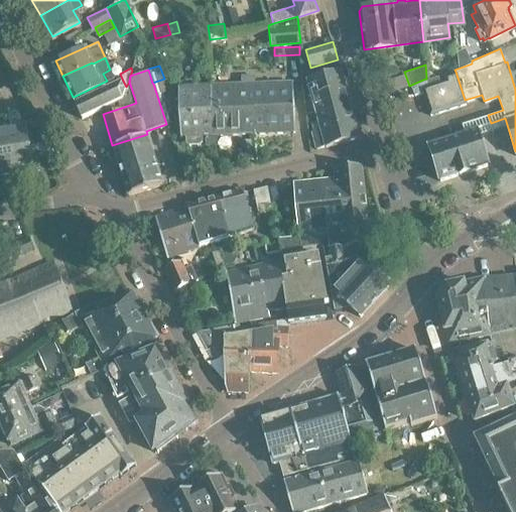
[(346,92),(340,70),(306,79),(312,101),(346,92)]
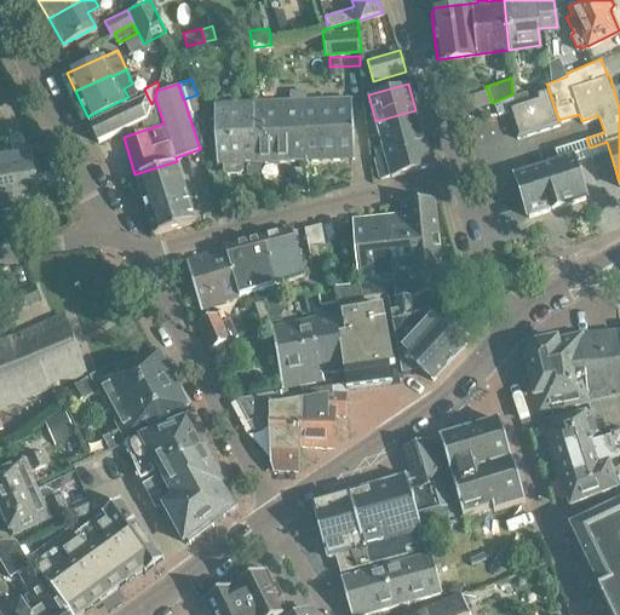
[(511,95),(492,103),(495,113),(509,109),(517,136),(560,122),(558,120),(547,86),(534,91),(535,96),(514,103),(511,95)]
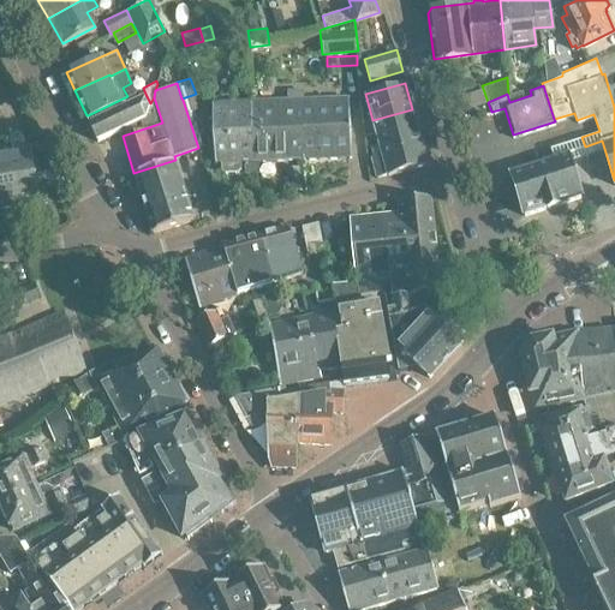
[(288,89),(288,100),(249,101),(251,159),(258,159),(300,156),(297,89),(288,89)]
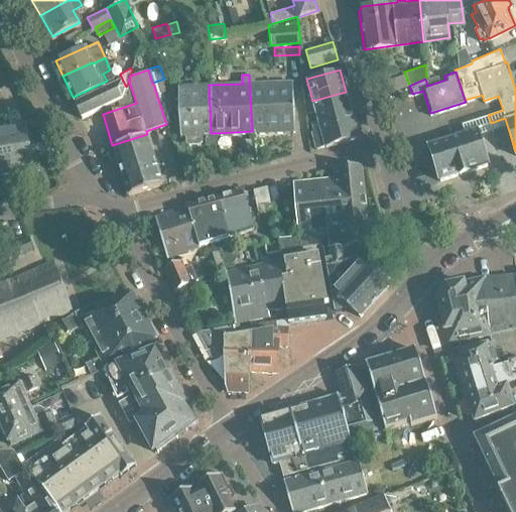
[(292,81),(256,83),(255,75),(249,75),(252,131),(294,129),(292,81)]
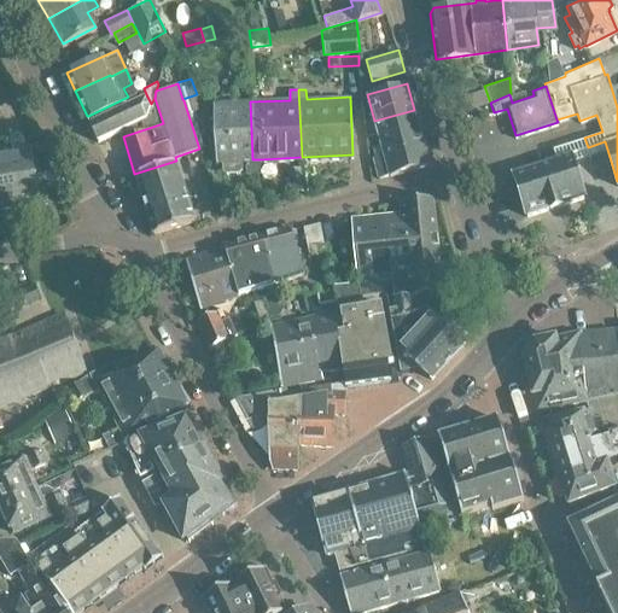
[(128,97),(88,116),(89,121),(98,139),(146,117),(151,104),(146,94),(138,98),(135,93),(128,97)]
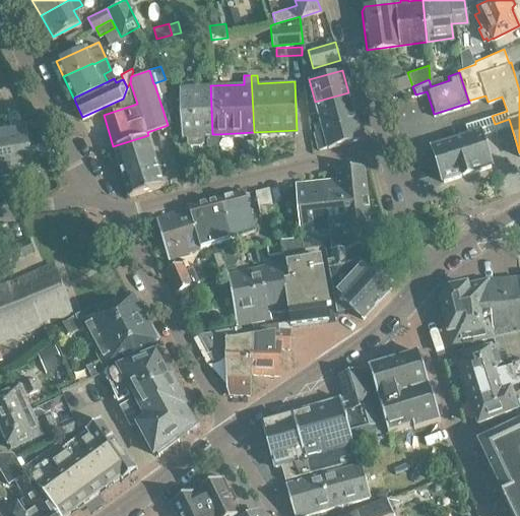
[(210,85),(179,87),(182,136),(187,136),(187,142),(190,144),(201,144),(203,141),(203,135),(207,135),(212,134),(210,85)]
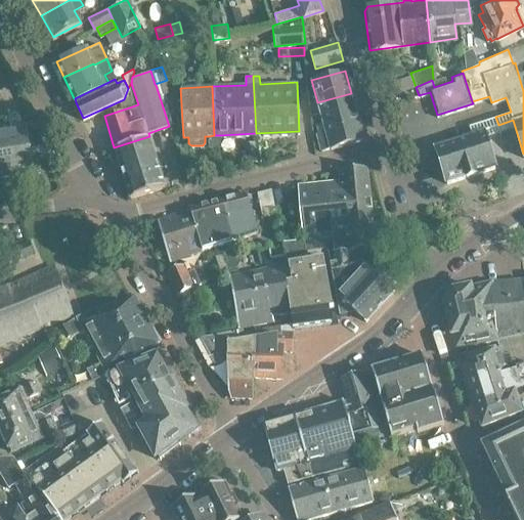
[(323,125),(357,116),(351,93),(317,102),(323,125)]
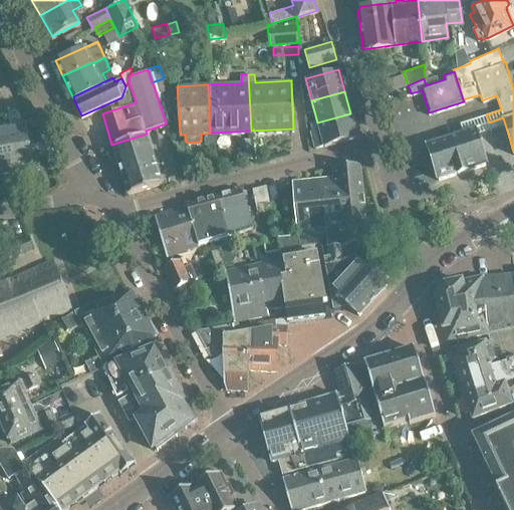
[(323,145),(356,136),(350,113),(317,122),(319,128),(310,131),(314,147),(323,144),(323,145)]
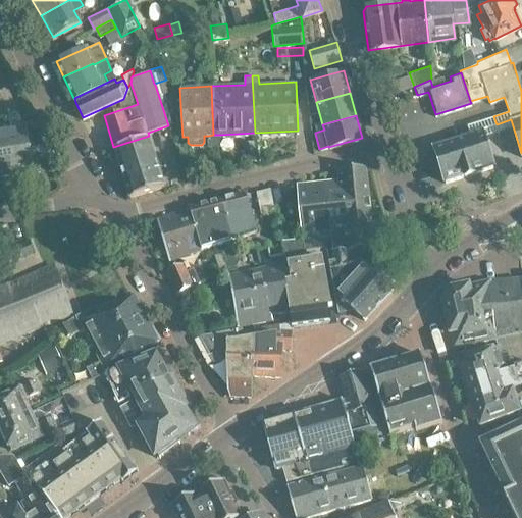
[(481,130),(497,124),(493,116),(467,124),(469,133),(433,145),(445,180),(464,174),(464,175),(474,172),(473,171),(492,165),(481,130)]
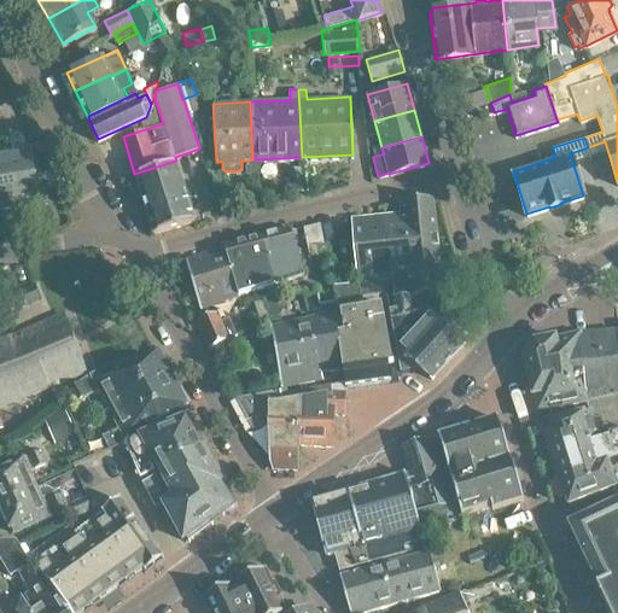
[(0,206),(36,199),(29,146),(0,150),(0,206)]
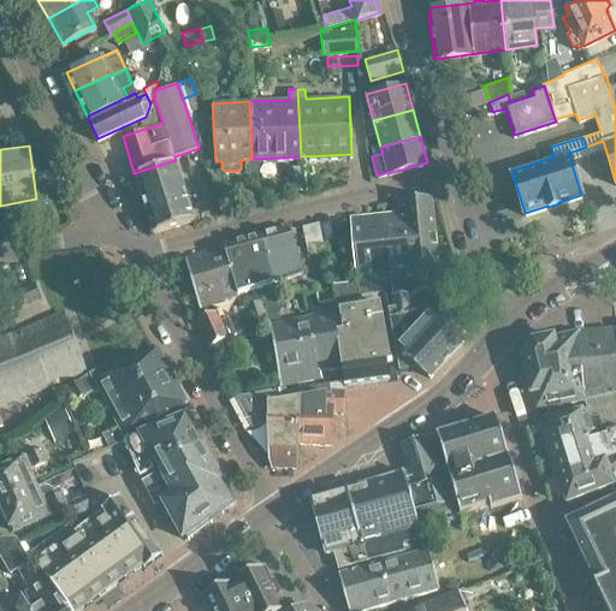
[(259,170),(259,159),(252,159),(246,160),(246,171),(259,170)]
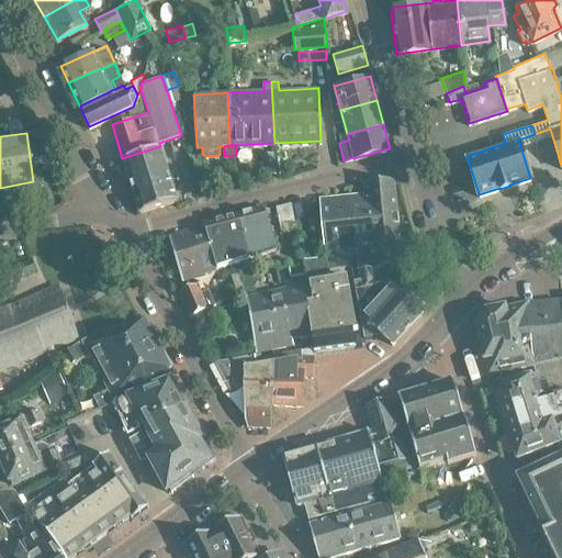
[(160,146),(122,158),(133,193),(171,181),(160,146)]
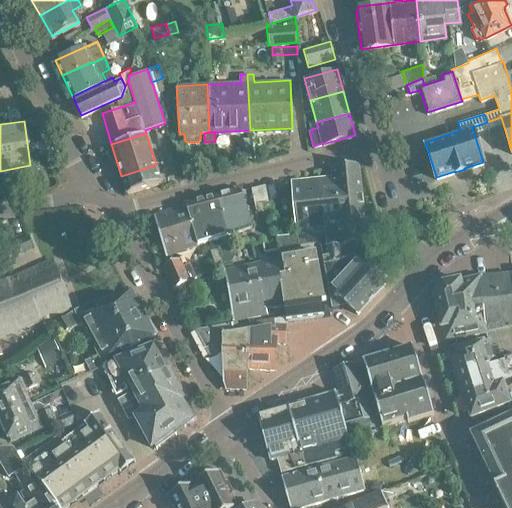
[(251,153),(248,138),(238,140),(241,155),(251,153)]
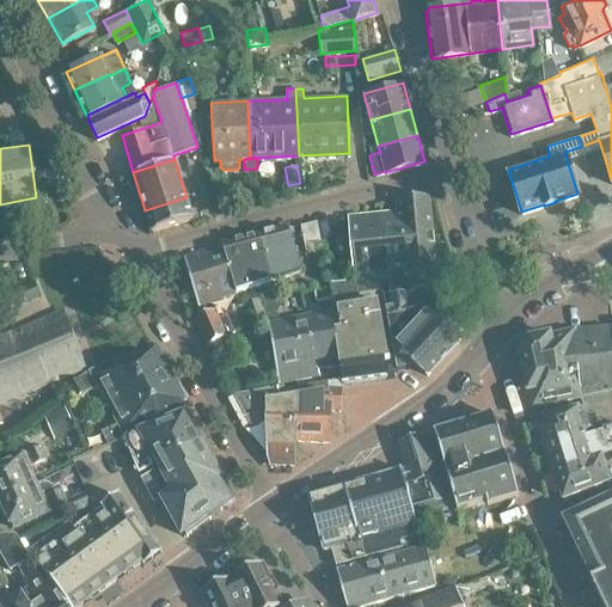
[(396,198),(397,209),(348,215),(355,279),(387,276),(391,302),(395,302),(396,310),(408,308),(405,290),(439,286),(429,196),(396,198)]
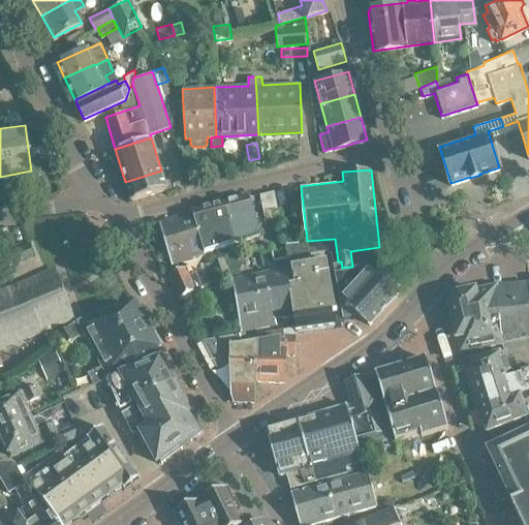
[(131,198),(166,187),(161,171),(125,182),(131,198)]
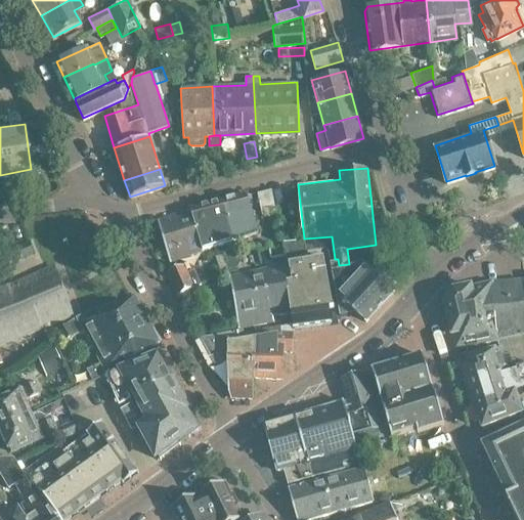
[(271,188),(257,191),(262,213),(275,210),(271,188)]
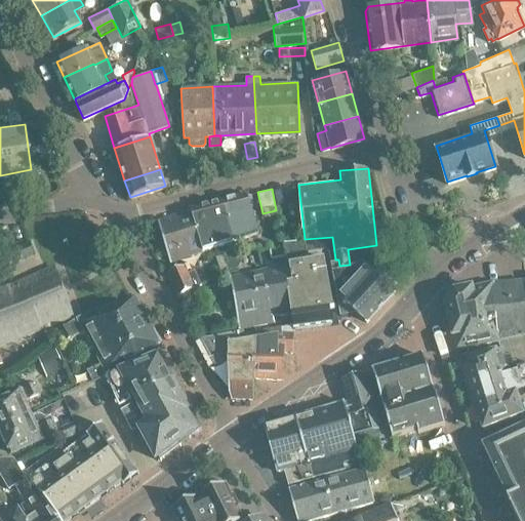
[(247,195),(246,193),(190,207),(190,208),(202,249),(258,231),(248,199),(252,198),(250,194),(247,195)]
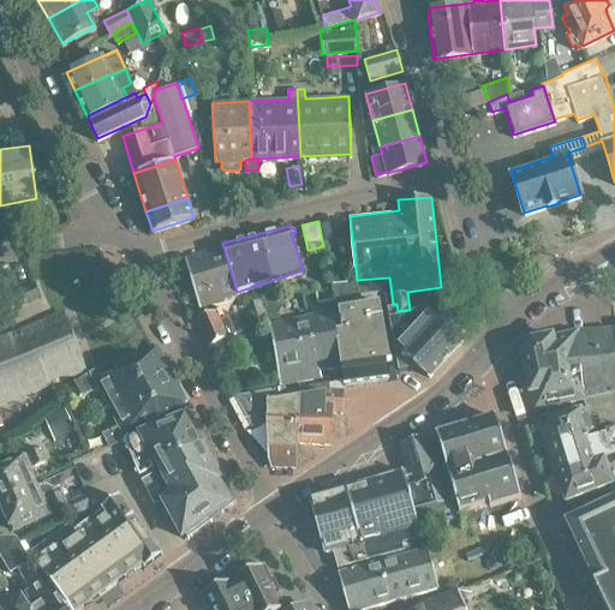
[(237,292),(222,244),(184,256),(198,304),(237,292)]
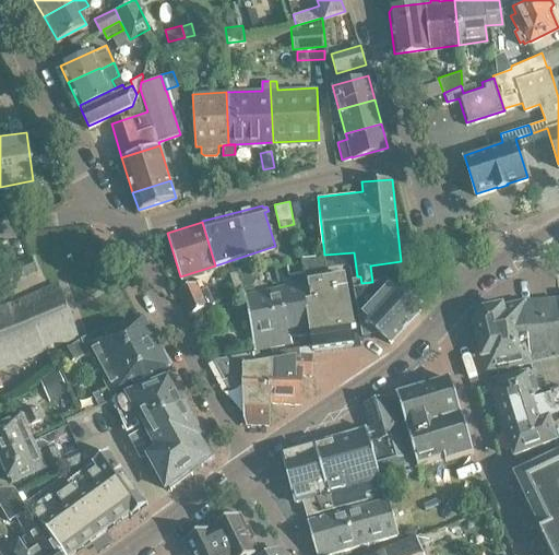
[(346,273),(307,281),(310,296),(304,297),(309,332),(310,331),(312,347),(354,343),(352,327),(357,327),(356,325),(355,325),(346,273)]
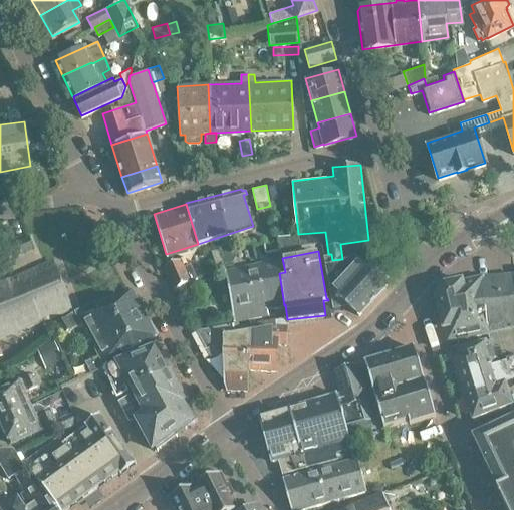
[(324,254),(333,308),(349,305),(358,313),(386,284),(361,262),(355,255),(342,259),(332,260),(331,254),(328,254),(324,254)]
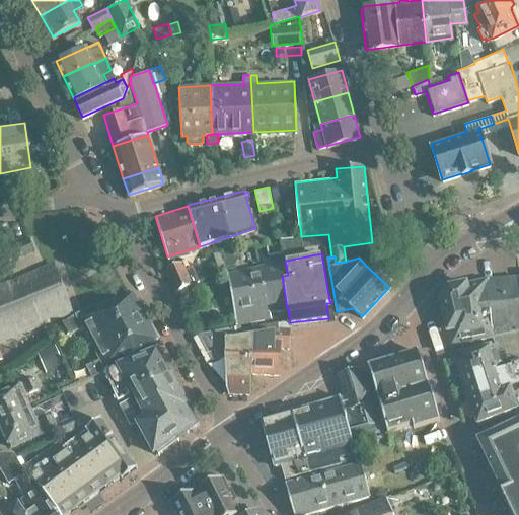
[(164,269),(175,291),(192,283),(199,280),(192,265),(184,268),(181,261),(164,269)]
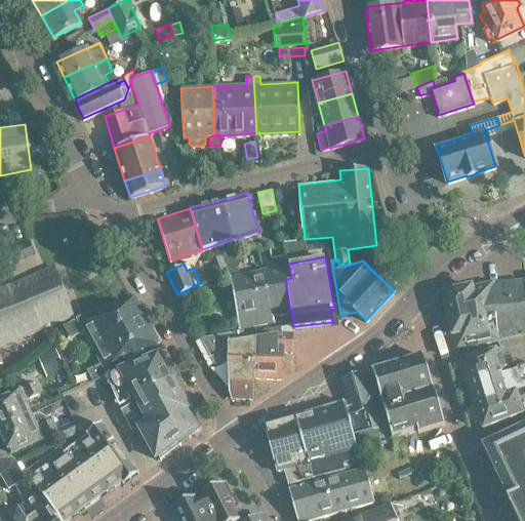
[(273,314),(290,312),(285,279),(291,278),(288,264),(230,275),(238,326),(274,321),(273,314)]
